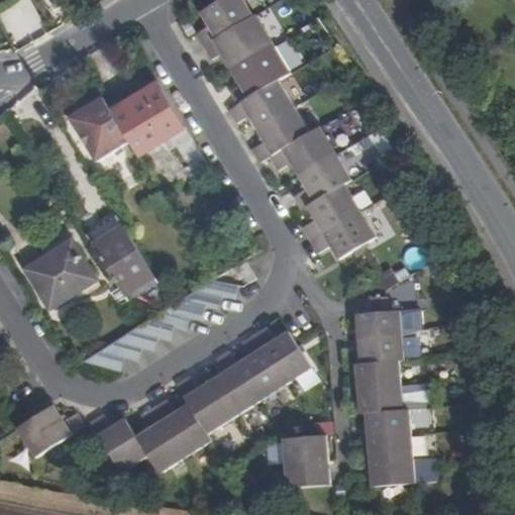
[(357,246),(359,245),(375,236),(342,184),(349,180),(318,127),(308,132),(277,80),(288,73),(273,46),(254,15),(252,16),(243,2),(242,0),(220,0),(214,4),(200,12),(207,25),(206,27),(195,33),(202,46),(205,50),(210,60),(212,59),(214,58),(216,57),(218,55),(221,61),(233,81),(236,86),(232,88),(228,90),(235,104),(227,109),(235,122),(243,117),(247,115),(250,121),(260,136),(263,141),(259,143),(250,148),(255,157),(259,163),(269,157),(276,170),(286,164),(289,162),(293,167),(301,183),(304,188),(301,190),(292,195),(299,209),(306,205),(310,214),(314,219),(310,221),(301,226),(316,252),(329,244),(337,259),(351,250),(357,246)]
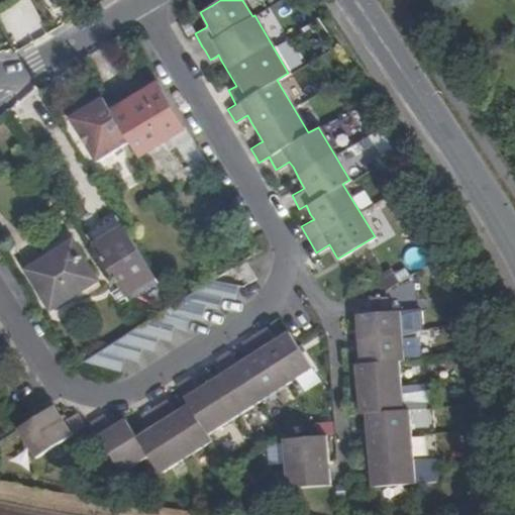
[(158,82),(110,109),(113,114),(160,86),(158,82)]
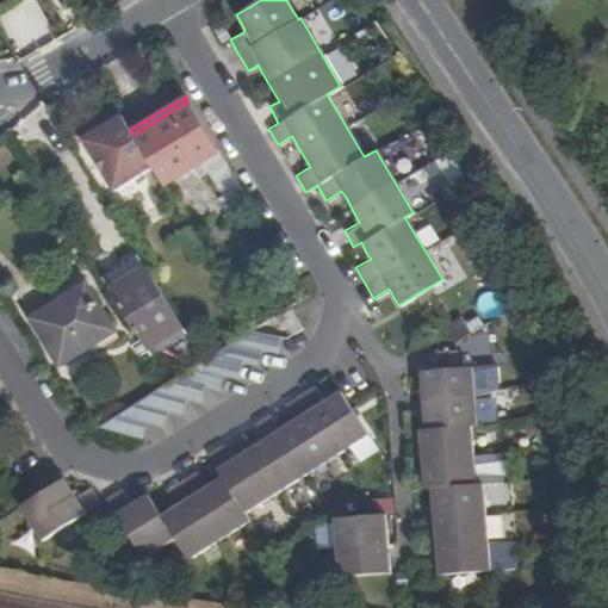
[(152,165),(163,182),(202,160),(223,194),(239,185),(188,101),(134,135),(152,165)]
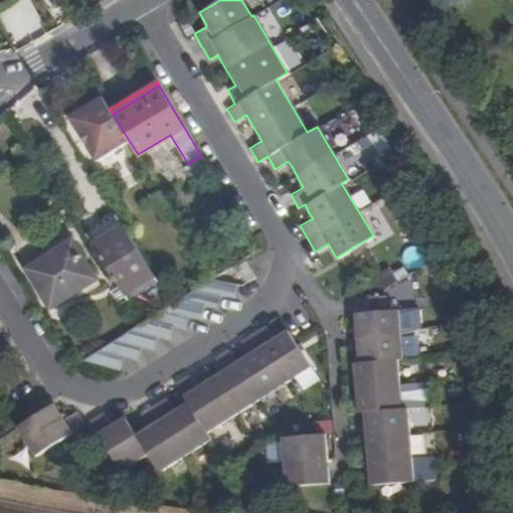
[(95,160),(128,139),(113,114),(110,109),(102,98),(69,117),(95,160)]
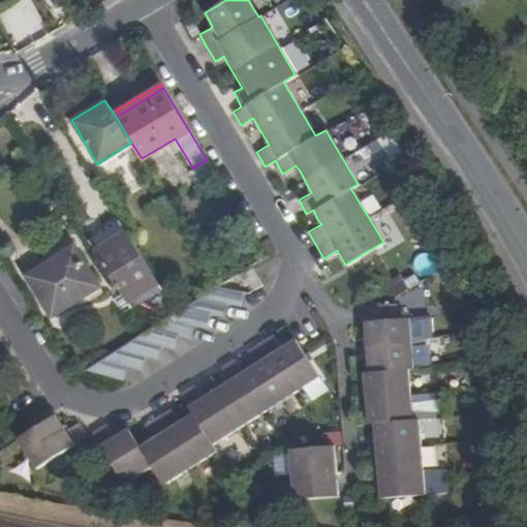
[(373,215),(388,238),(396,233),(381,210),(373,215)]
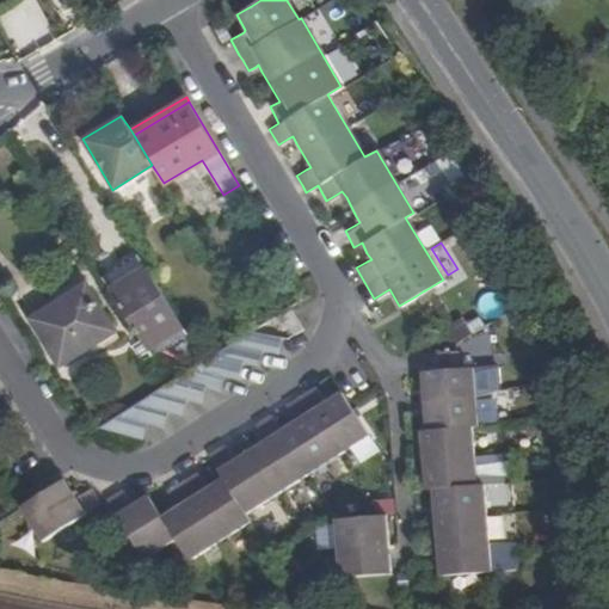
[(135,253),(99,274),(108,285),(118,280),(143,265),(135,253)]
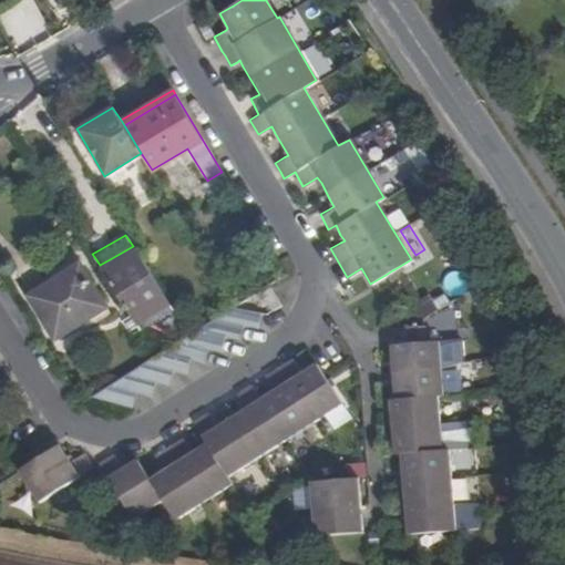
[(167,301),(133,246),(110,259),(144,316),(167,301)]
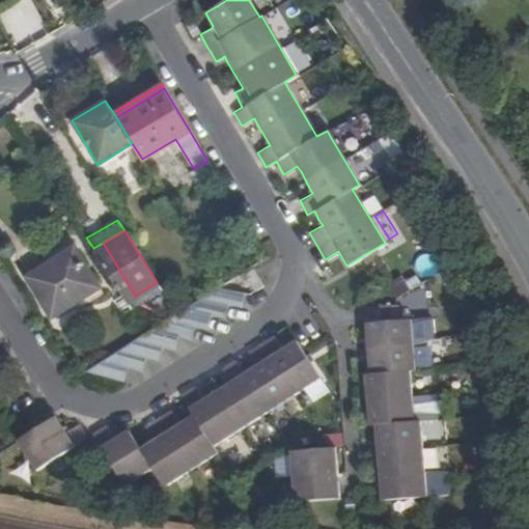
[(46,261),(24,274),(49,312),(75,298),(78,303),(100,289),(67,239),(40,254),(46,261)]
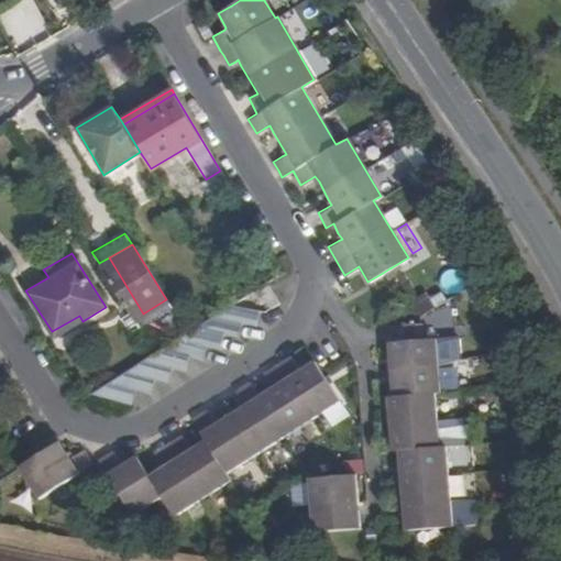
[(133,319),(143,314),(109,257),(99,263),(133,319)]
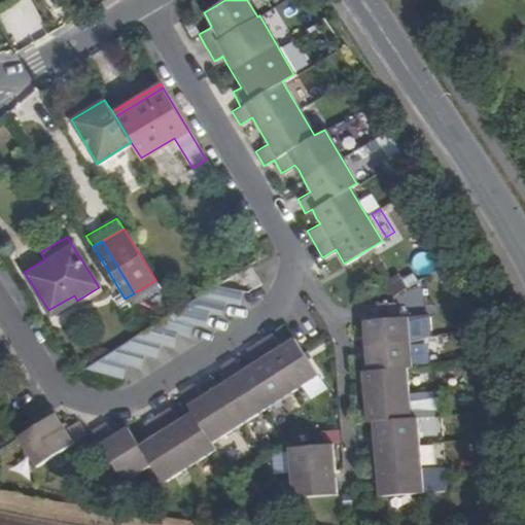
[(250,267),(241,273),(251,288),(259,282),(250,267)]
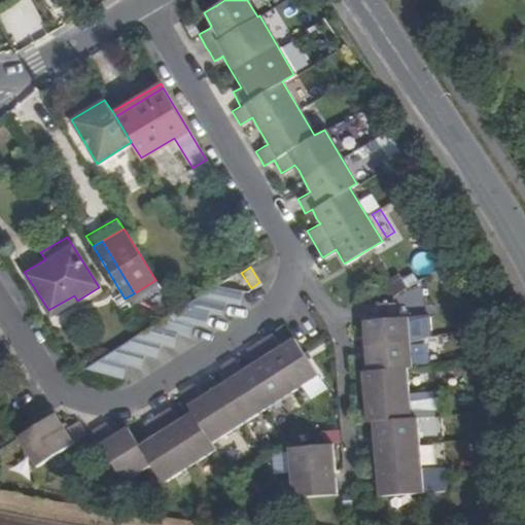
[(391,303),(415,302),(415,276),(391,276),(391,303)]
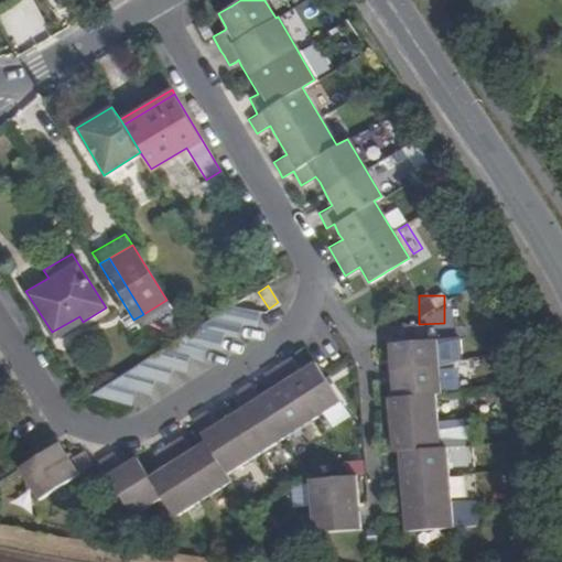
[(170,306),(166,300),(143,314),(148,321),(170,306)]
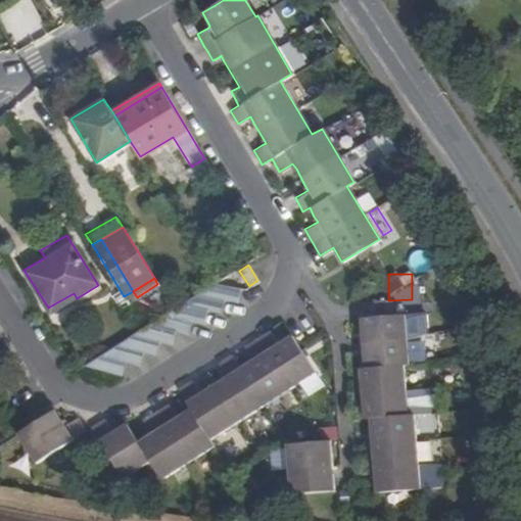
[(212,283),(174,309),(152,322),(143,327),(84,366),(119,374),(122,365),(123,365),(124,361),(137,365),(139,354),(140,356),(141,351),(153,354),(156,345),(157,341),(166,342),(171,344),(173,335),(174,330),(187,334),(188,324),(189,321),(189,320),(202,324),(205,314),(206,310),(219,313),(222,302),(223,298),(236,301),(238,290),(212,283)]
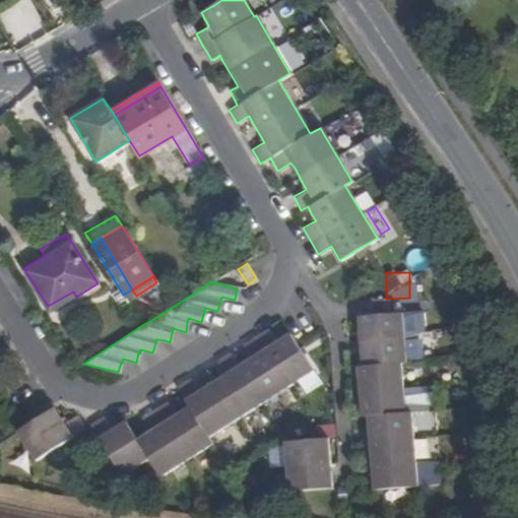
[(136,296),(132,289),(123,295),(127,301),(136,296)]
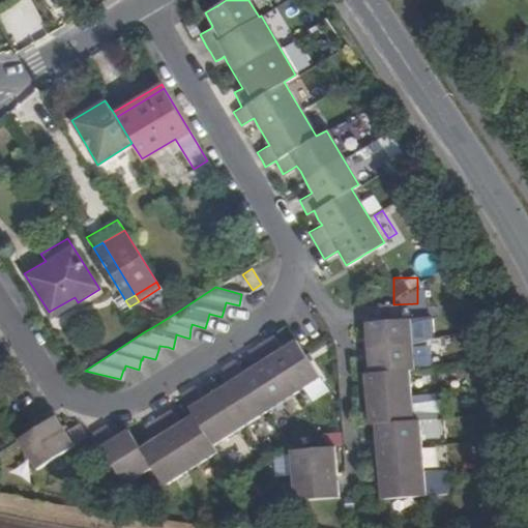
[(374,423),(374,426),(375,438),(377,462),(379,479),(379,480),(379,484),(380,488),(381,500),(424,496),(417,420),(411,420),(407,371),(412,371),(407,319),(396,320),(394,305),(363,308),(364,314),(369,372),(368,372),(368,375),(364,375),(365,396),(369,422),(374,422),(374,423)]
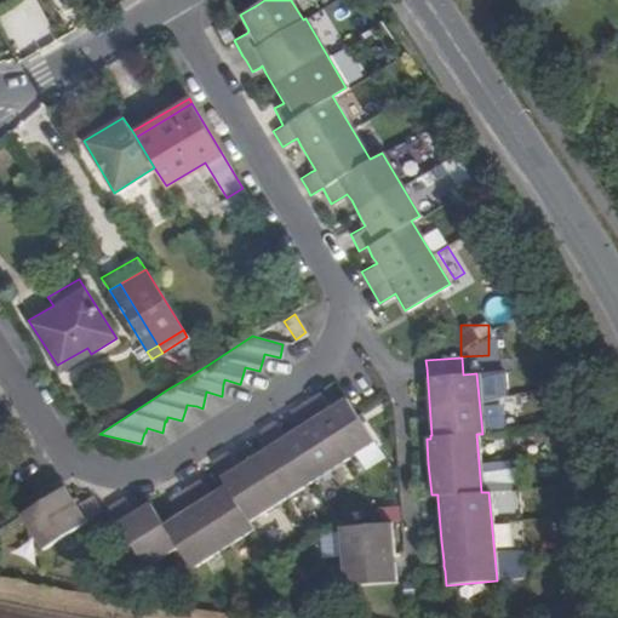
[(272,442),(265,447),(245,459),(239,463),(236,458),(229,448),(217,457),(213,458),(228,481),(218,487),(212,492),(210,487),(204,478),(173,497),(179,507),(182,511),(176,515),(165,521),(152,499),(142,505),(136,509),(133,504),(127,496),(126,493),(121,497),(110,503),(148,562),(179,543),(194,564),(256,525),(251,518),(376,439),(364,421),(360,413),(358,415),(356,416),(350,407),(344,398),(332,405),(322,389),(299,405),(293,408),(299,419),(302,423),(296,428),(287,434),(276,418),(262,428),(269,439),(272,442)]
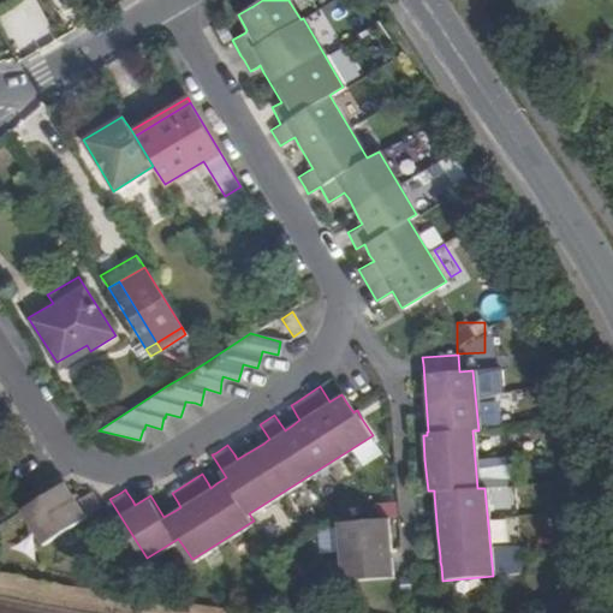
[(345,392),(341,394),(347,404),(353,412),(355,411),(357,410),(356,409),(345,392)]
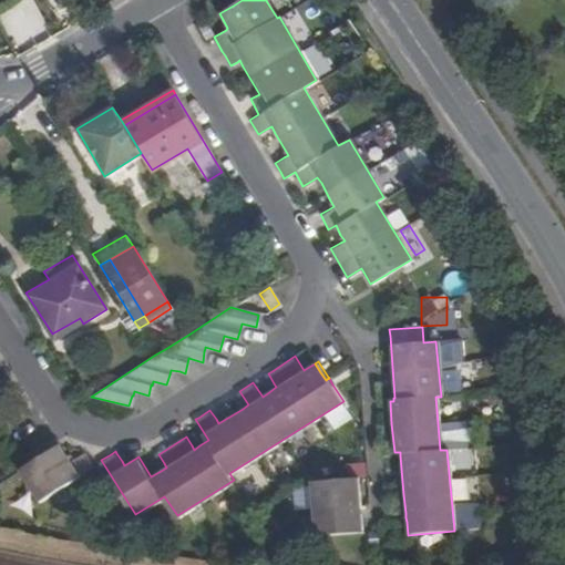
[(129,406),(91,397),(89,398),(127,410),(129,406)]
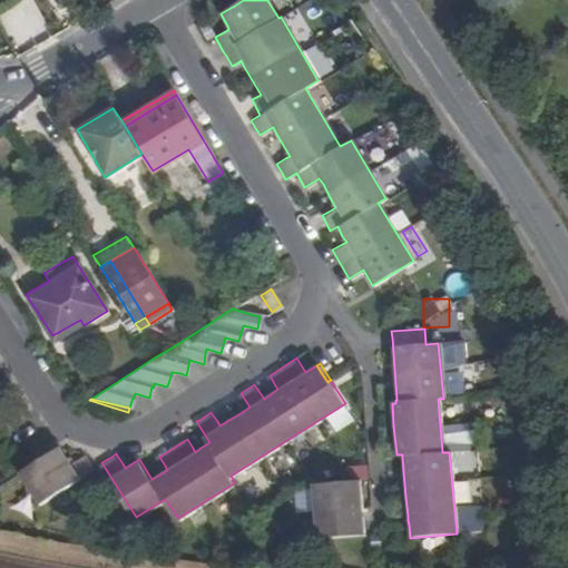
[(395,457),(402,458),(402,456),(402,454),(397,454),(393,426),(392,403),(391,403),(391,409),(392,418),(394,443),(394,451),(395,457)]
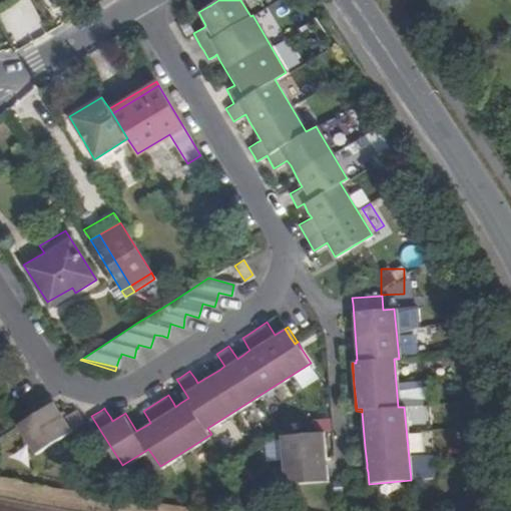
[(52,401),(17,424),(34,451),(84,421),(75,408),(66,413),(62,416),(59,411),(52,401)]
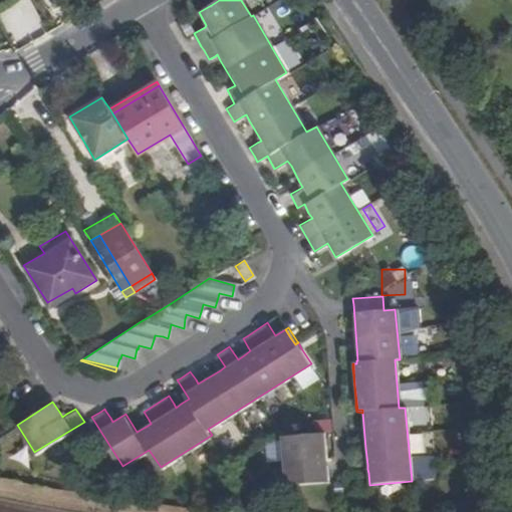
[(326,446),(325,438),(325,434),(283,437),(287,487),(329,484),(329,478),(328,471),(326,446)]
